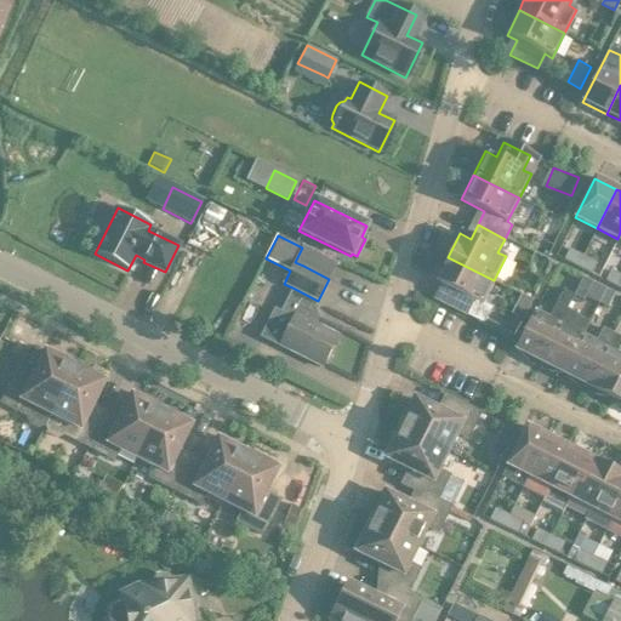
[(582,256),(569,250),(563,261),(577,267),(582,256)]
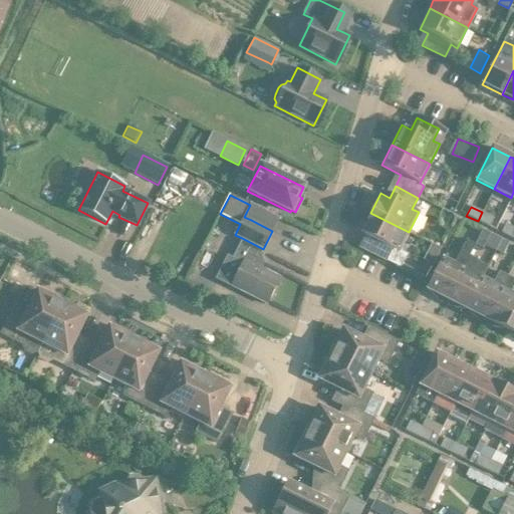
[(482,212),(478,221),(489,227),(494,218),(482,212)]
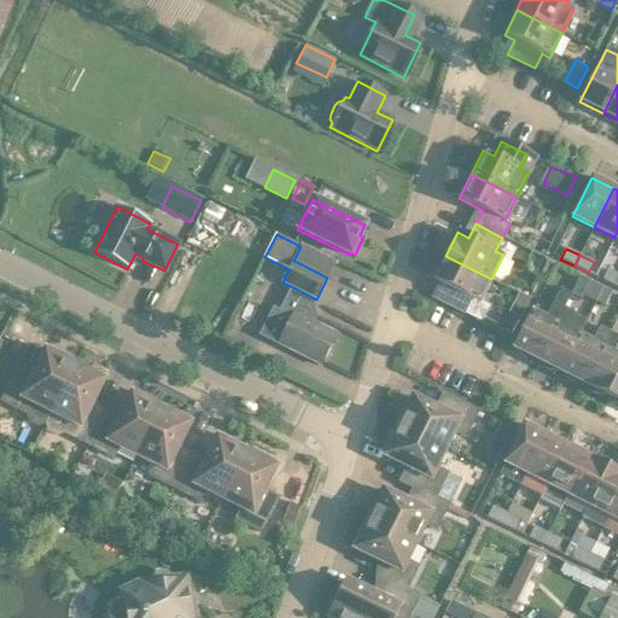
[(491,279),(445,256),(433,280),(443,286),(437,301),(464,314),(481,322),(488,308),(479,304),(491,279)]
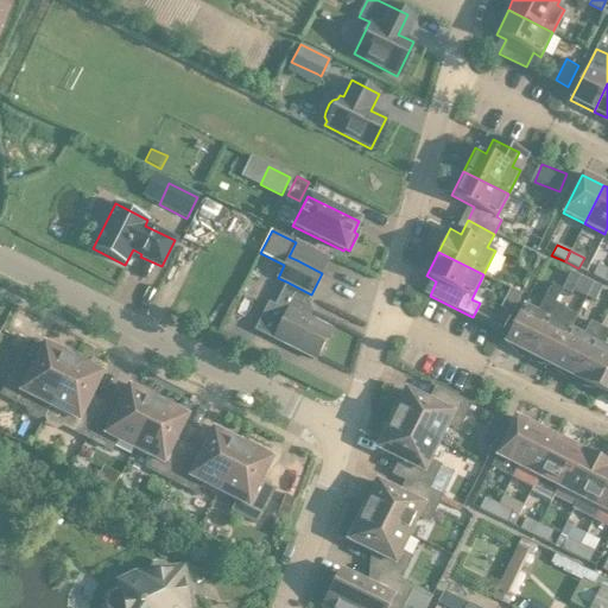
[(607,270),(597,265),(593,276),(606,283),(607,278),(607,270)]
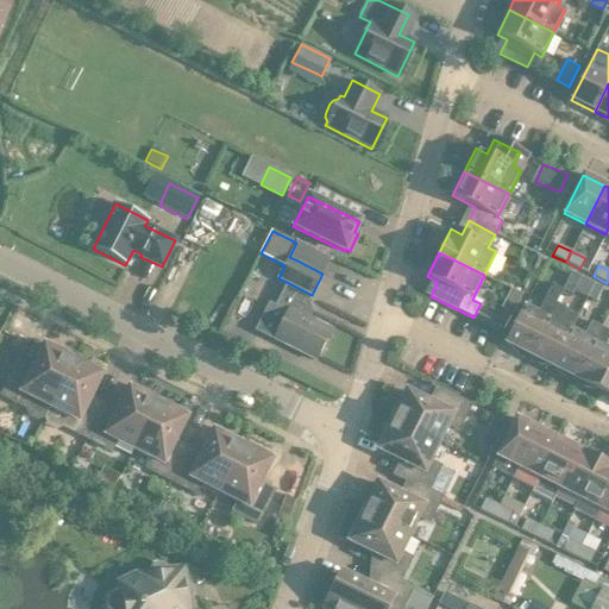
[(565,286),(573,290),(579,277),(571,274),(565,286)]
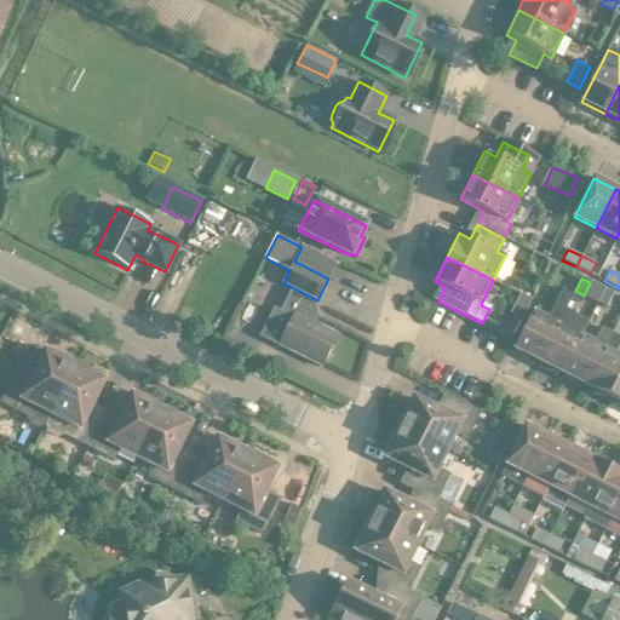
[(292,320),(279,346),(321,367),(337,336),(316,326),(311,311),(316,303),(291,290),(279,314),(292,320)]
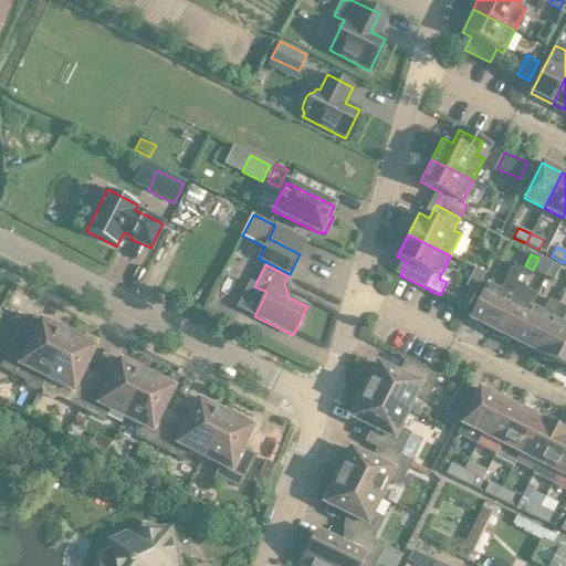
[(469,320),(491,331),(515,282),(516,283),(521,273),(523,269),(513,264),(500,290),(488,283),(469,320)]
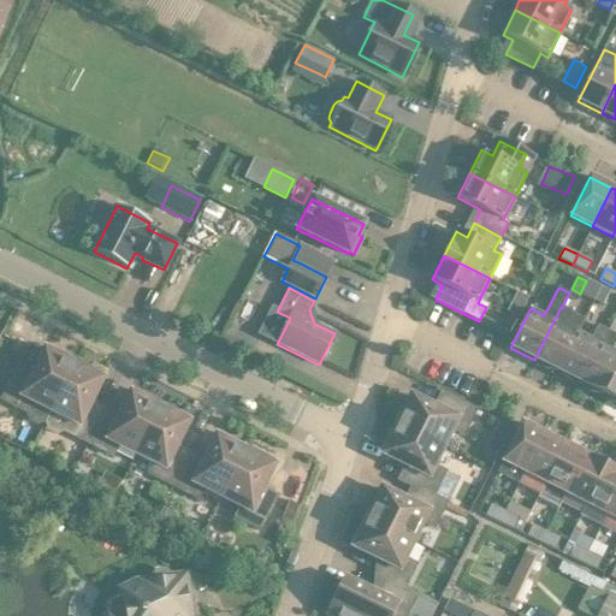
[(594,301),(603,304),(609,292),(602,289),(594,301)]
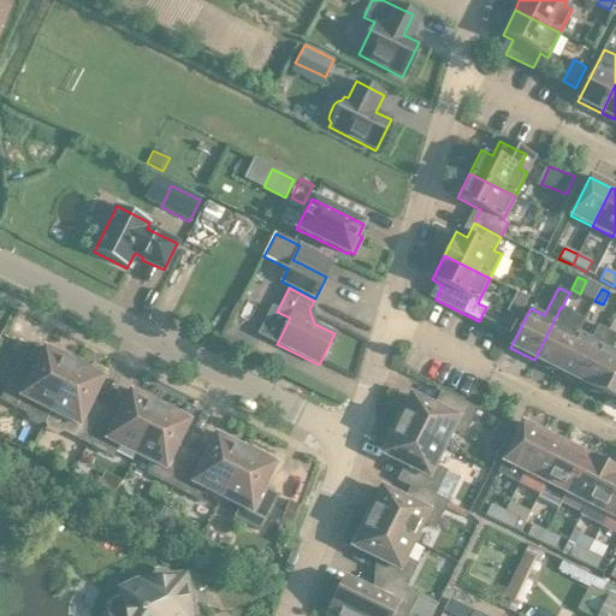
[(507,313),(516,318),(526,298),(516,292),(507,313)]
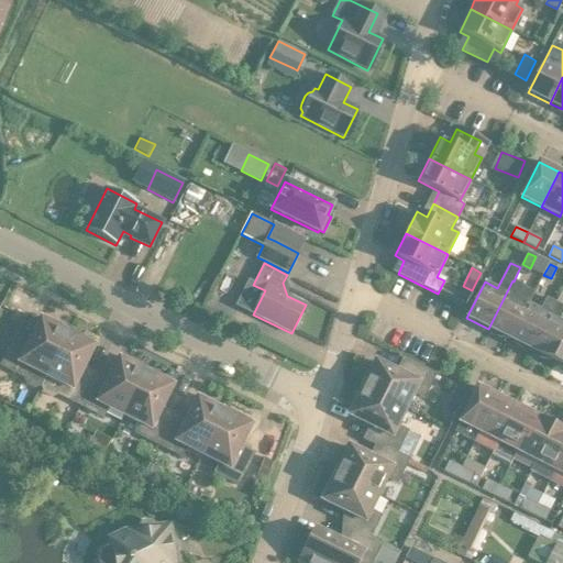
[(488,329),(510,340),(528,304),(534,291),(514,282),(512,280),(488,329)]
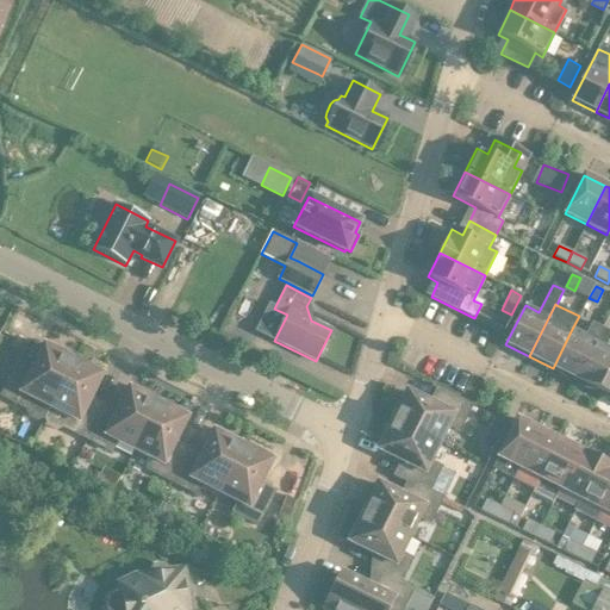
[(572,329),(553,368),(576,379),(602,328),(591,322),(585,336),(572,329)]
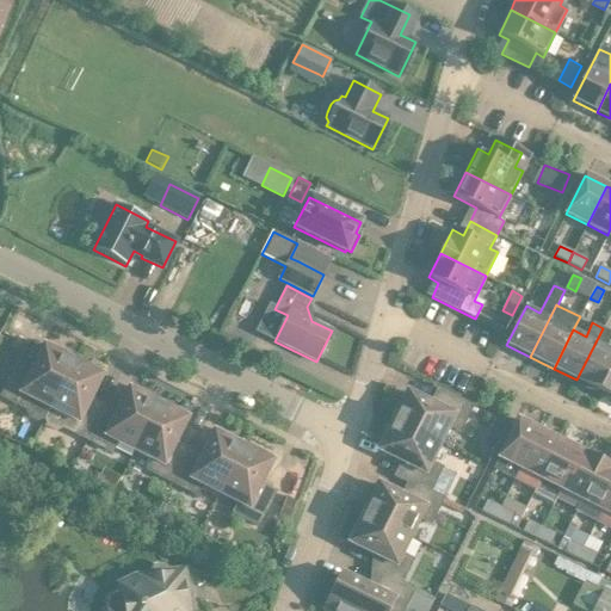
[(576,380),(599,392),(610,368),(610,349),(606,347),(610,337),(610,332),(603,328),(576,380)]
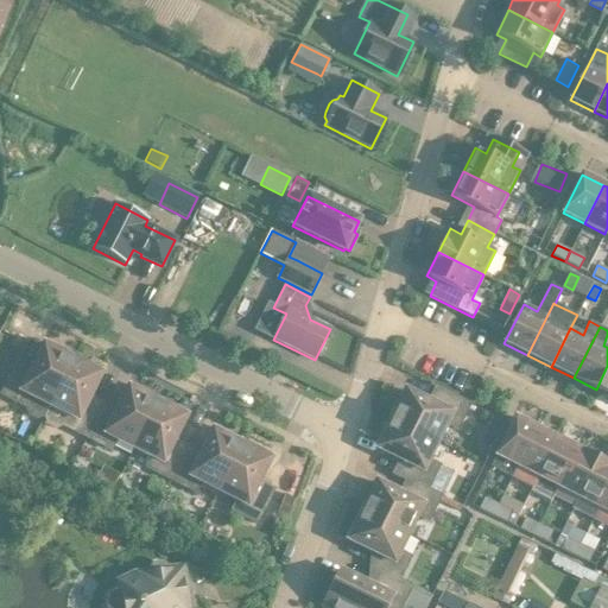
[(43,417),(44,417),(73,360),(62,354),(64,350),(50,343),(48,347),(44,344),(29,374),(14,367),(0,396),(25,407),(27,415),(36,419),(43,417)]
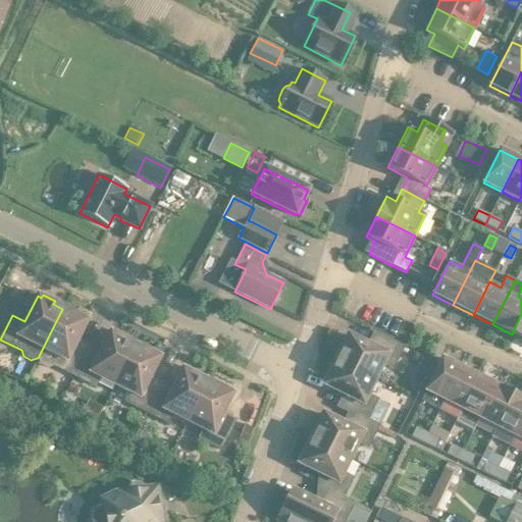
[(47,368),(54,366),(73,376),(86,352),(74,347),(87,321),(84,319),(85,316),(72,310),(71,313),(62,309),(38,358),(40,365),(47,368)]
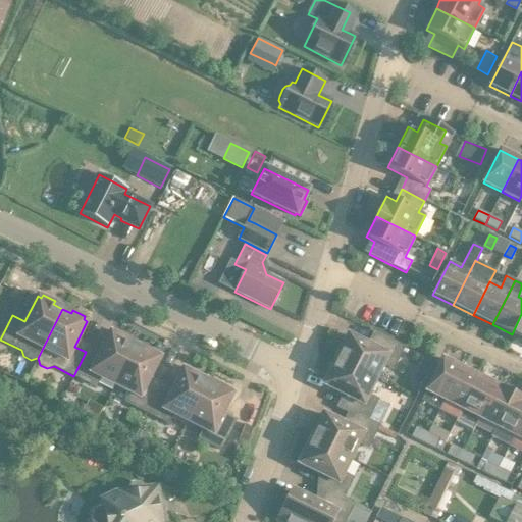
[(521,314),(512,334),(521,340),(521,314)]
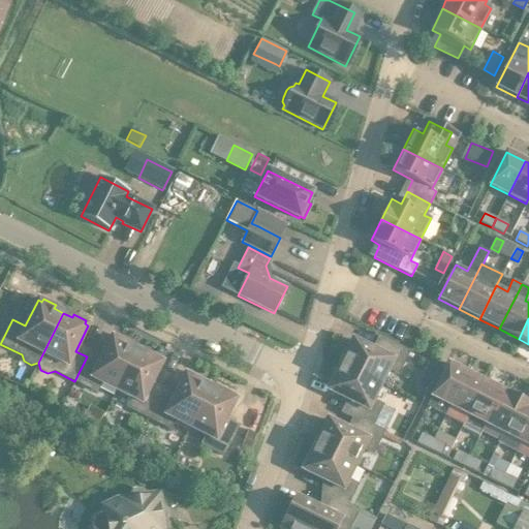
[(101,383),(117,391),(136,350),(128,345),(129,342),(117,336),(116,339),(112,337),(99,363),(87,356),(74,381),(97,393),(101,383)]
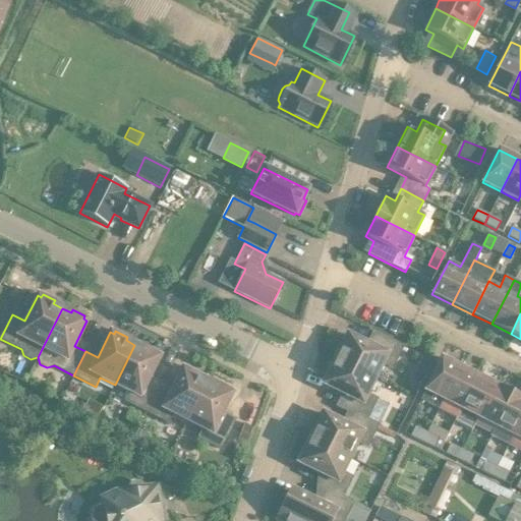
[(374,380),(375,380),(383,364),(392,368),(403,347),(379,335),(372,347),(347,335),(345,338),(342,337),(336,349),(339,350),(335,359),(374,380)]
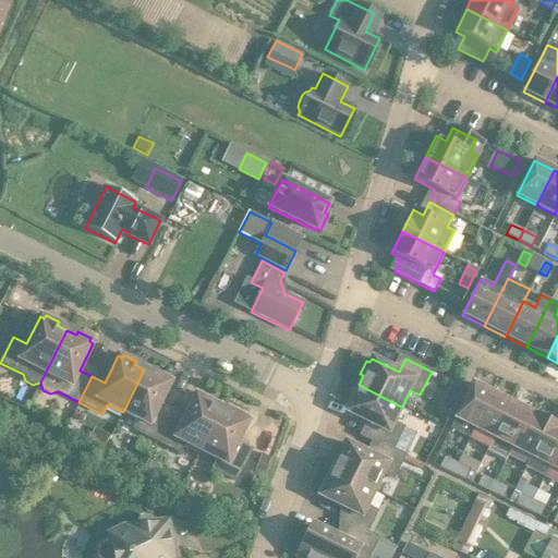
[(140,421),(134,431),(157,441),(170,415),(157,410),(171,383),(167,380),(169,377),(156,371),(154,374),(144,370),(123,412),(140,421)]
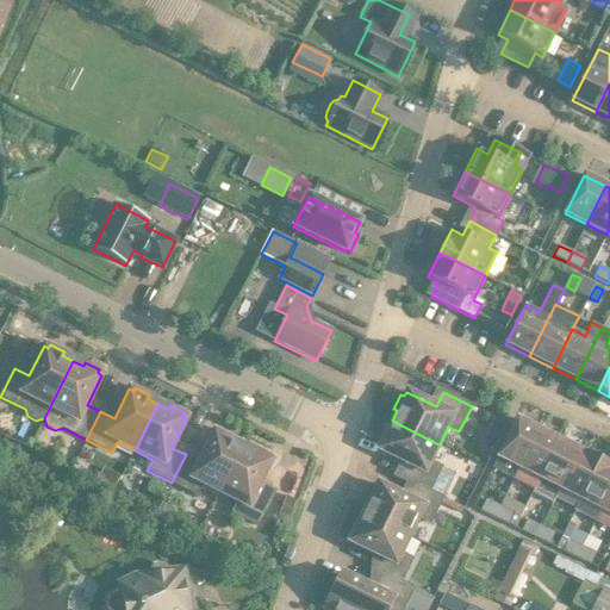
[(514,479),(518,468),(539,430),(517,419),(492,468),(514,479)]
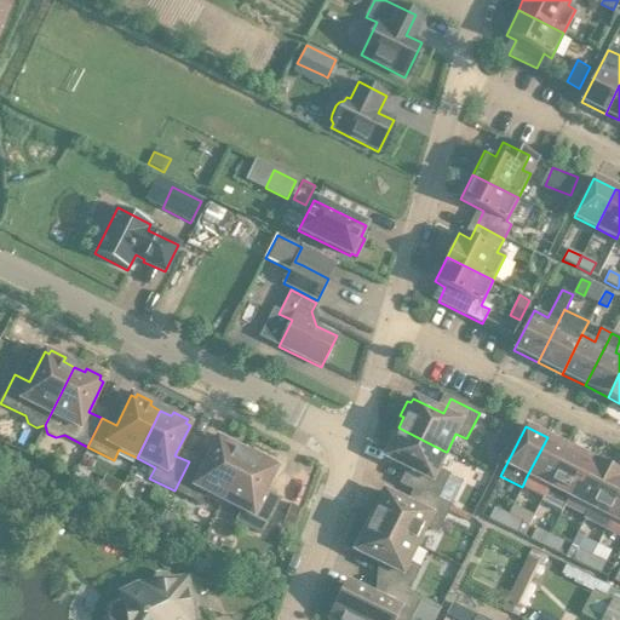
[(447,452),(446,452),(399,428),(394,438),(389,436),(382,451),(386,453),(384,458),(414,472),(407,487),(420,494),(420,493),(436,500),(436,499),(448,475),(437,470),(447,452)]
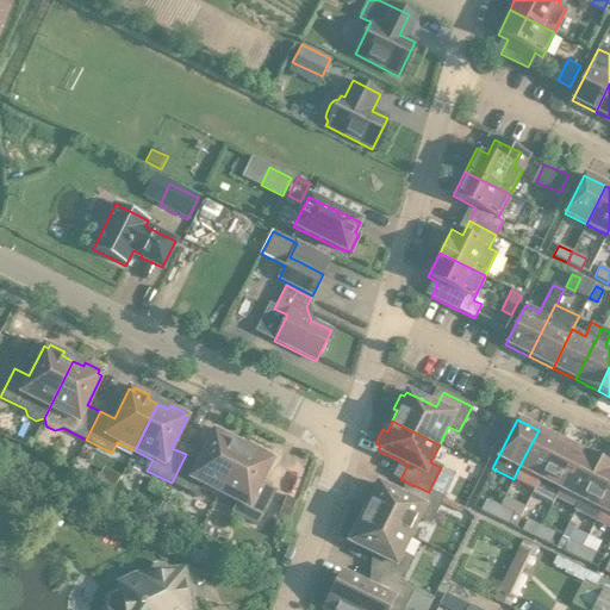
[(201,485),(219,493),(243,447),(232,441),(235,437),(221,430),(218,434),(215,431),(199,461),(186,454),(172,483),(197,496),(201,485)]
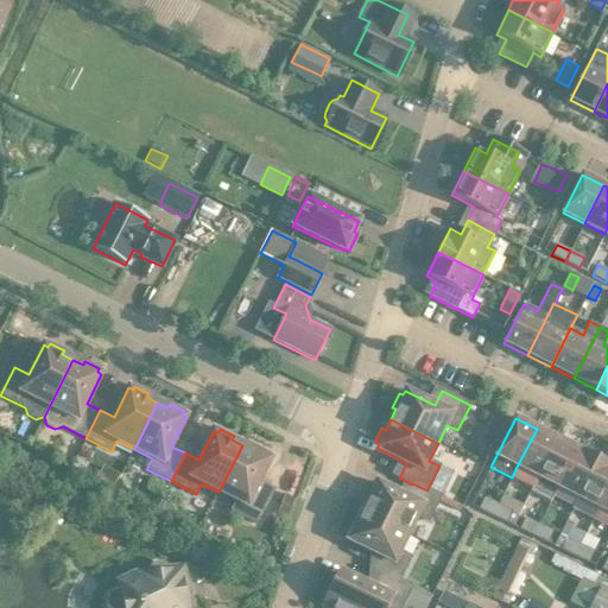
[(537,429),(517,467),(512,477),(532,488),(538,477),(557,439),(537,429)]
